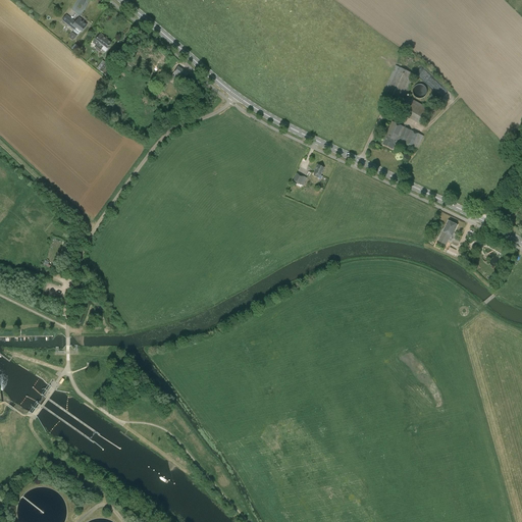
[(79,18),(74,22),(72,20),(66,15),(62,20),(68,25),(74,31),(76,28),(82,32),(86,25),(83,22),(83,21),(79,18)]
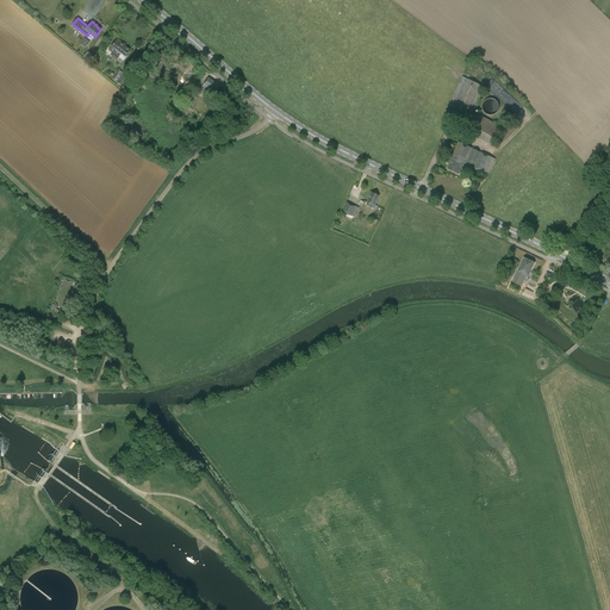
[(118,57),(120,54),(125,57),(130,51),(117,41),(112,47),(110,50),(113,53),(111,56),(116,61),(118,57)]
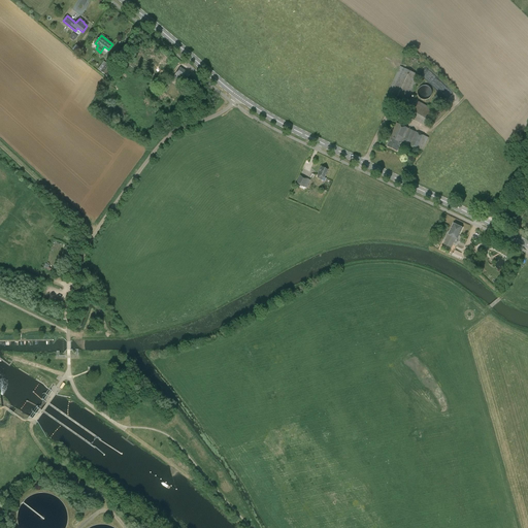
[(80,48),(76,44),(72,50),(77,54),(80,48)]
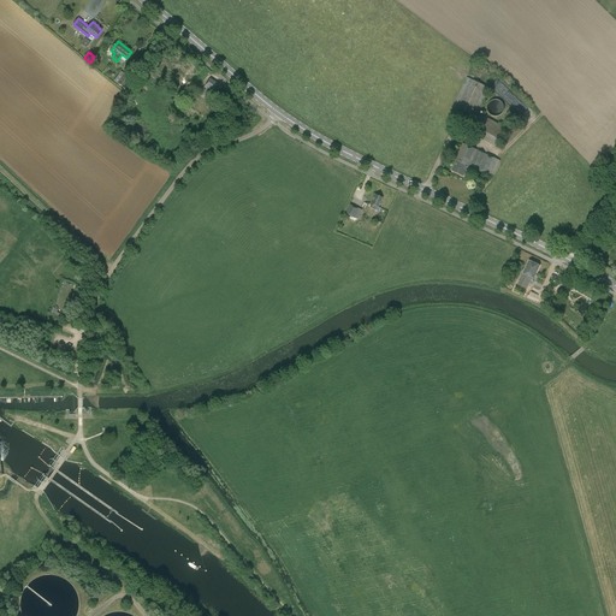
[(123,76),(117,83),(124,89),(131,80),(126,75),(124,77),(123,76)]
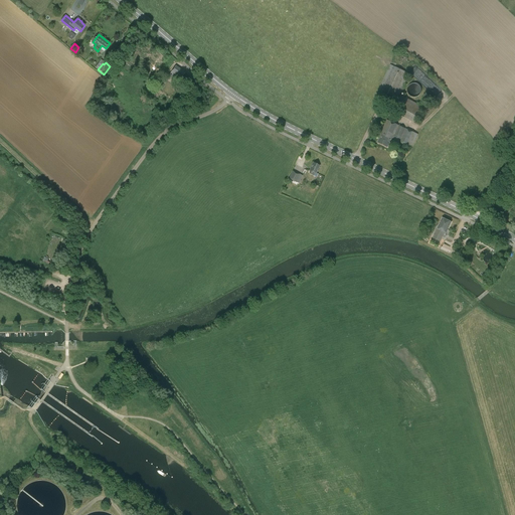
[(390,64),(378,90),(397,100),(409,74),(390,64)]
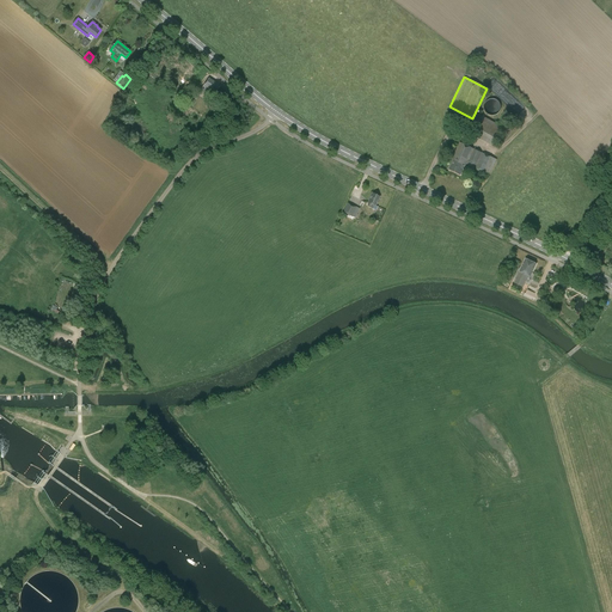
[(215,92),(222,96),(226,91),(220,86),(208,79),(201,89),(209,95),(208,96),(212,98),(215,92)]
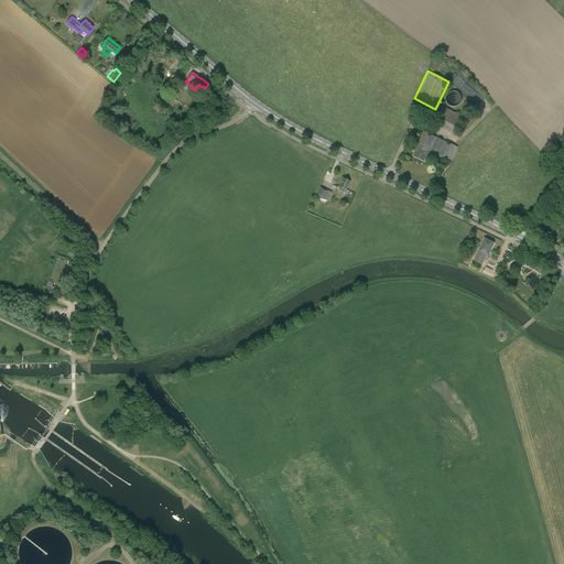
[(448,94),(446,97),(446,99),(446,102),(447,104),(451,107),(455,107),(458,106),(459,105),(461,102),(462,98),(461,96),(457,93),(455,91),(452,91),(448,94)]
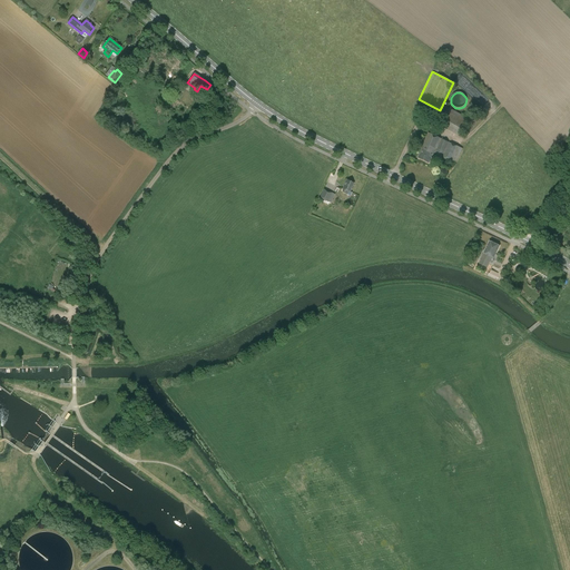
[(470,120),(453,111),(451,110),(444,106),(435,121),(460,136),(470,120)]
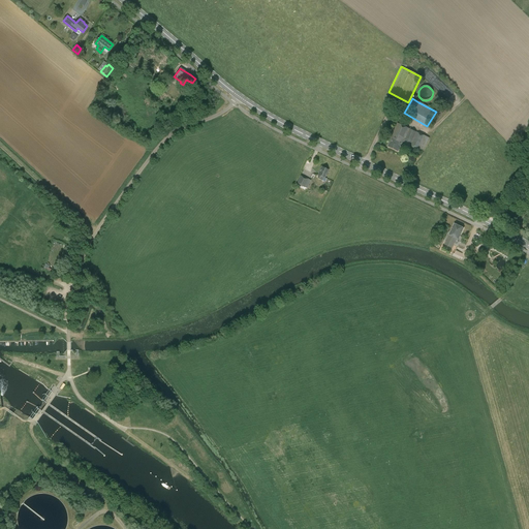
[(389,147),(398,151),(403,143),(423,152),(429,138),(398,123),(391,138),(392,138),(389,147)]
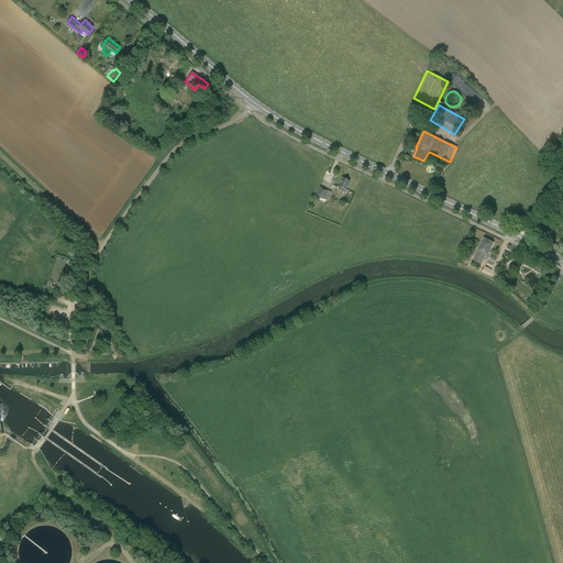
[(346,194),(348,190),(345,189),(350,181),(342,178),(339,186),(340,187),(339,190),(346,194)]
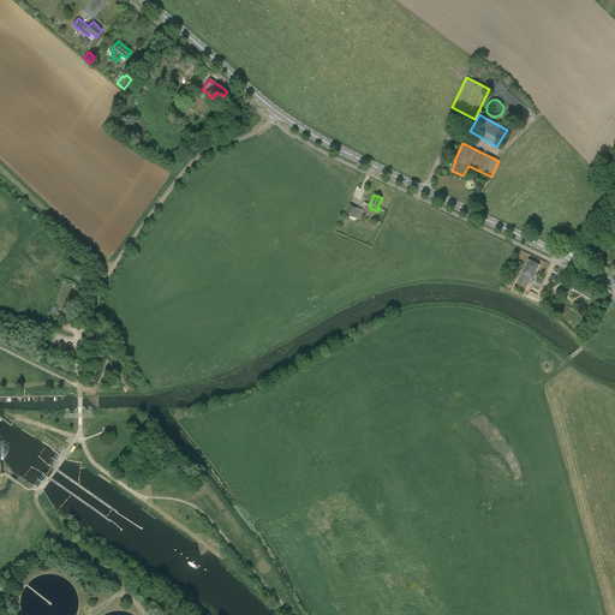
[(345,215),(353,219),(358,208),(350,204),(345,215)]
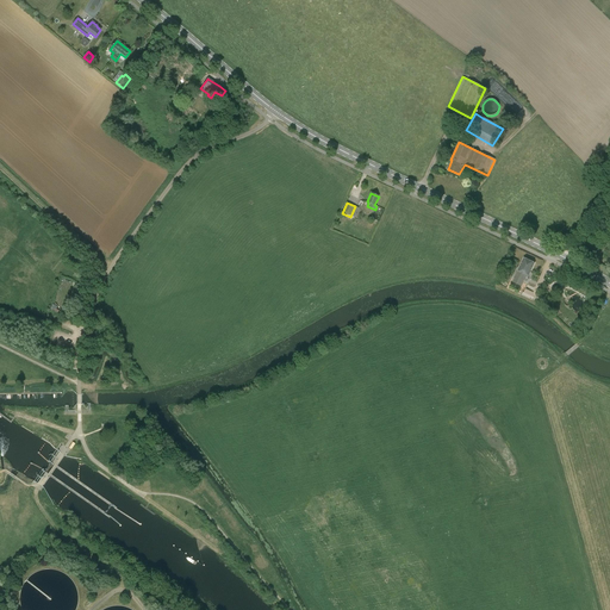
[(512,282),(522,286),(527,277),(529,277),(535,263),(524,259),(518,272),(517,272),(512,282)]
